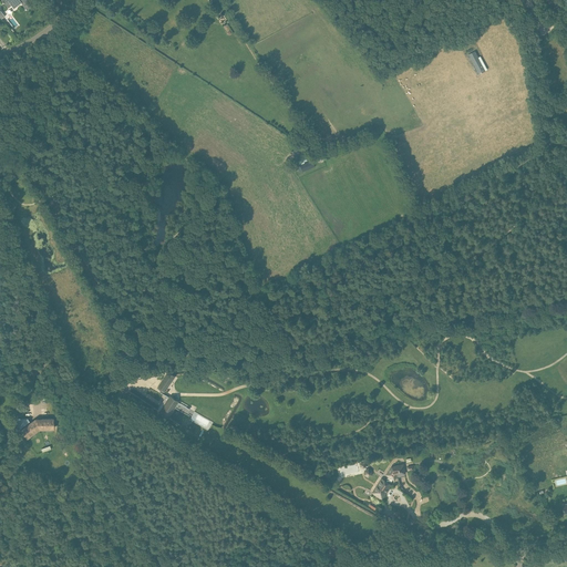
[(1,0),(8,8),(11,4),(13,7),(20,1),(27,10),(31,7),(27,0),(1,0)]
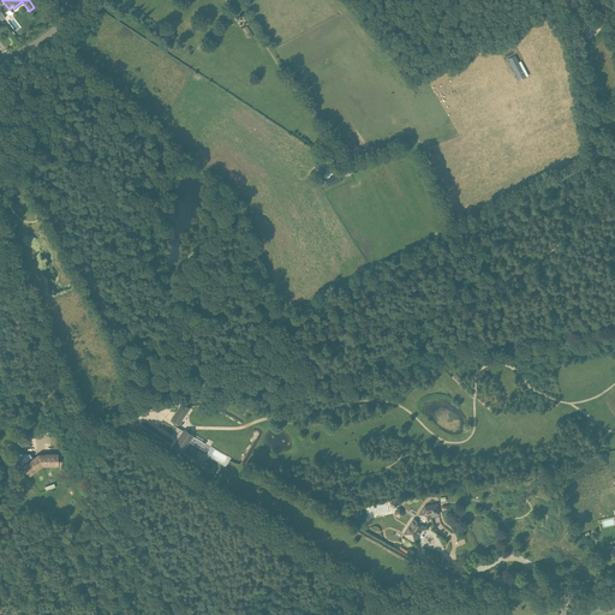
[(37,11),(43,23),(48,21),(43,9),(37,11)]
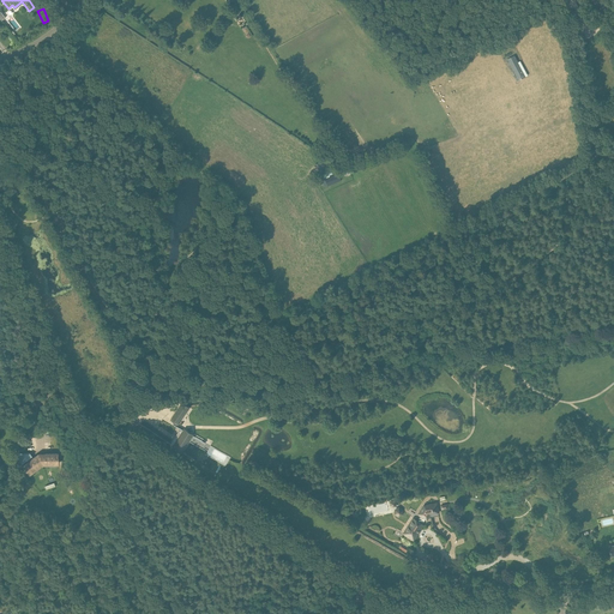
[(525,77),(515,55),(509,59),(519,79),(525,77)]
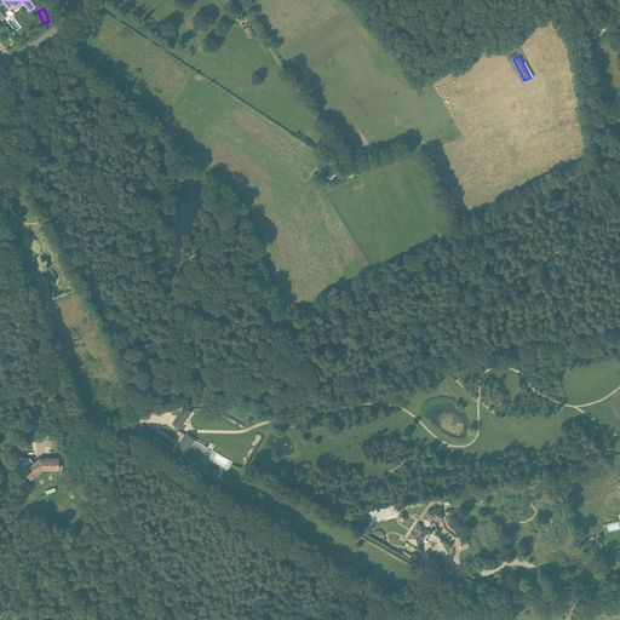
[(344,182),(342,176),(328,181),(331,187),(344,182)]
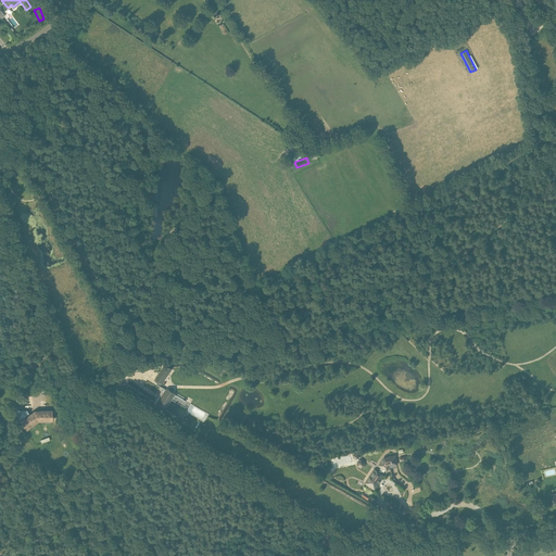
[(161,383),(165,377),(163,376),(165,371),(168,373),(171,369),(165,365),(155,379),(161,383)]
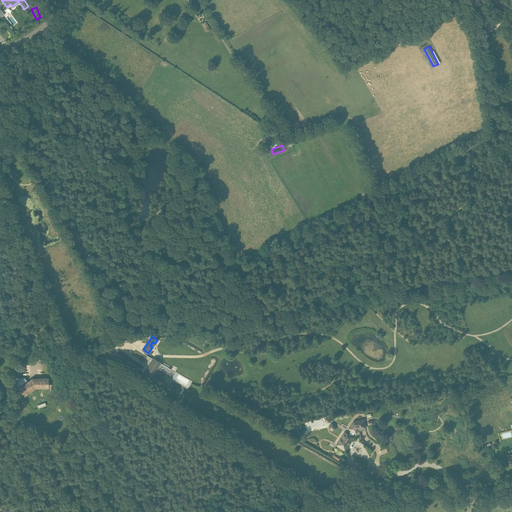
[(140,363),(138,366),(137,367),(143,371),(150,375),(156,367),(170,374),(170,373),(173,375),(172,378),(188,387),(192,380),(170,368),(135,348),(129,356),(140,363)]
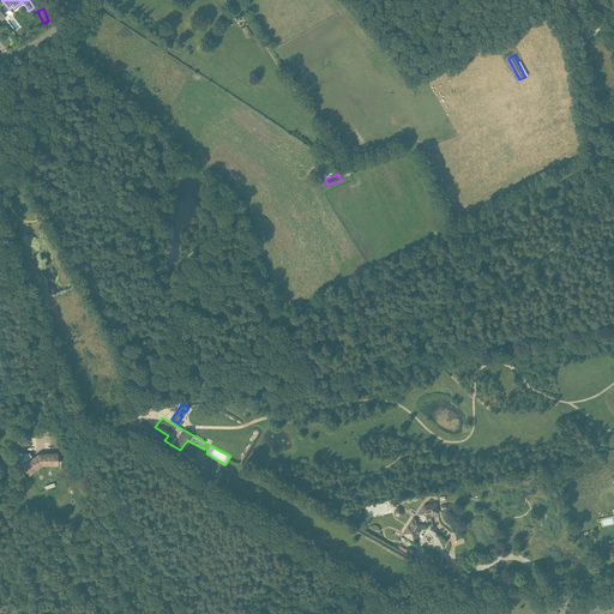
[(32,458),(30,453),(18,453),(18,458),(28,471),(29,474),(36,469),(41,465),(42,464),(43,464),(50,464),(58,464),(58,461),(58,453),(46,453),(38,453),(32,458)]
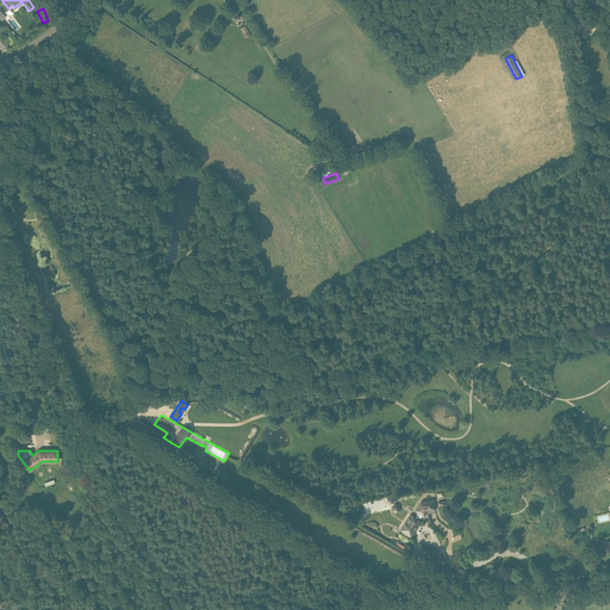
[(527,506),(533,503),(526,491),(520,496),(527,506)]
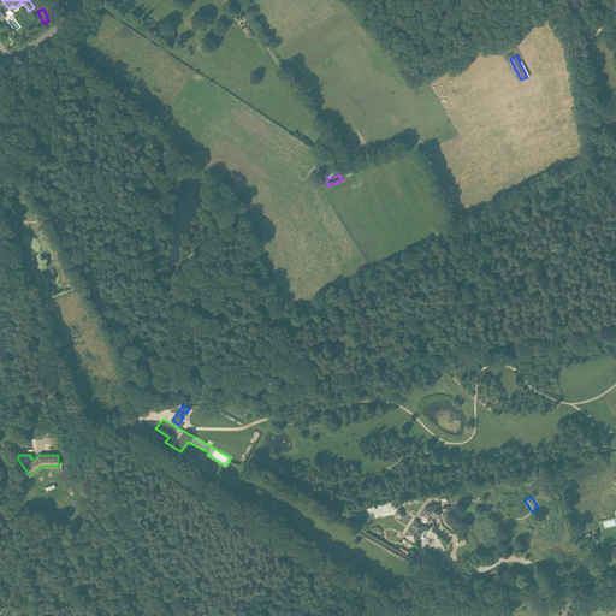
[(439,514),(437,505),(425,508),(420,515),(422,516),(419,522),(415,520),(406,534),(414,540),(424,526),(427,520),(431,515),(439,514)]
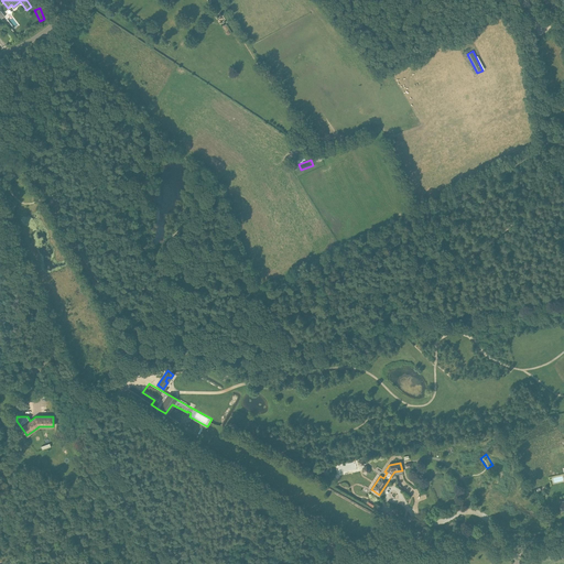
[(371,473),(368,465),(361,467),(365,475),(371,473)]
